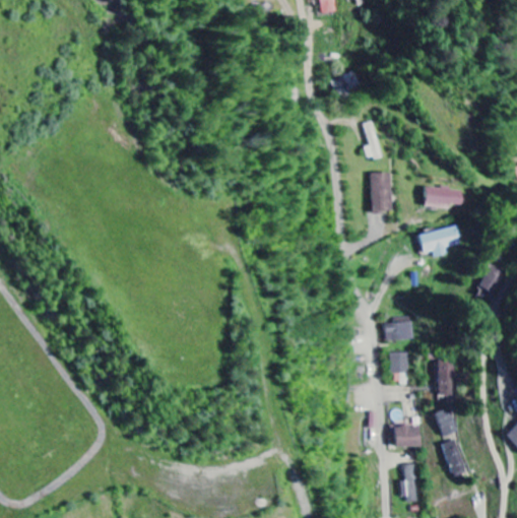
[(319,0),(322,13),(337,11),(334,0),(319,0)]
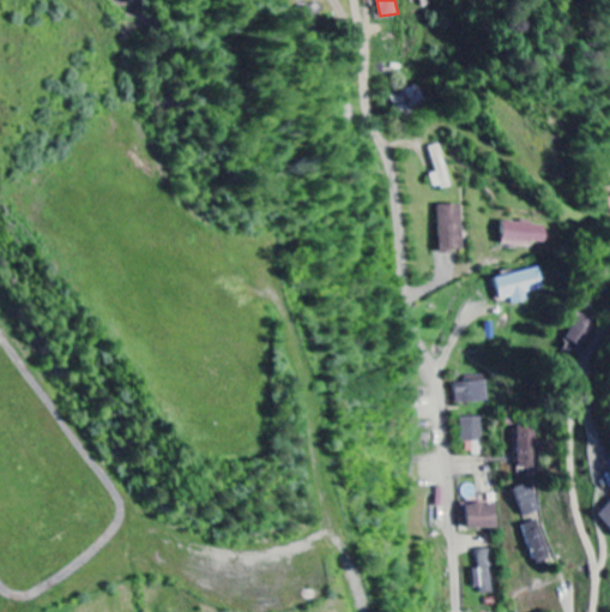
[(390,94),(397,112),(426,100),(418,83),(390,94)]
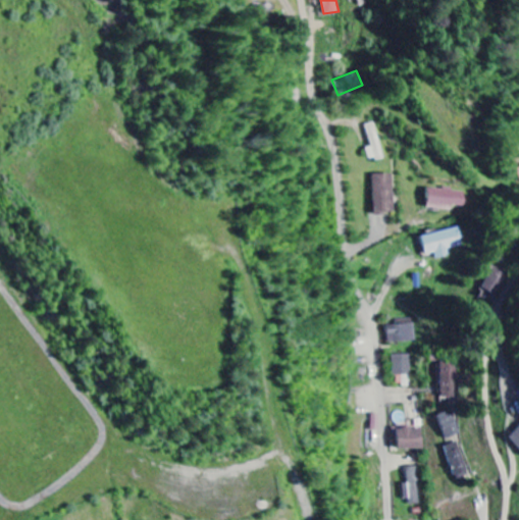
[(383,157),(374,121),(364,123),(370,147),(365,148),(368,160),(383,157)]
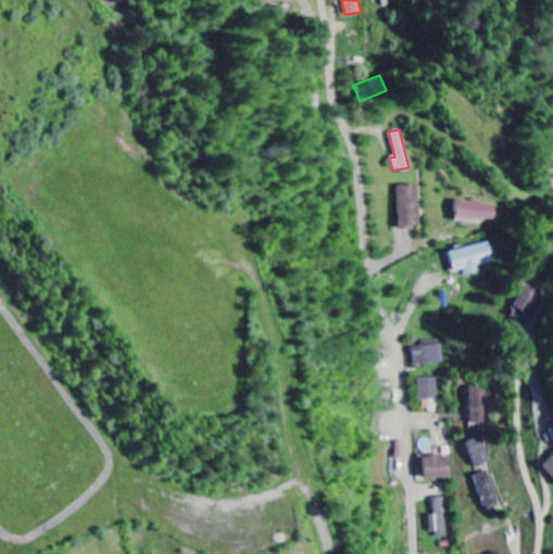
[(418,185),(397,185),(398,226),(419,226),(418,185)]
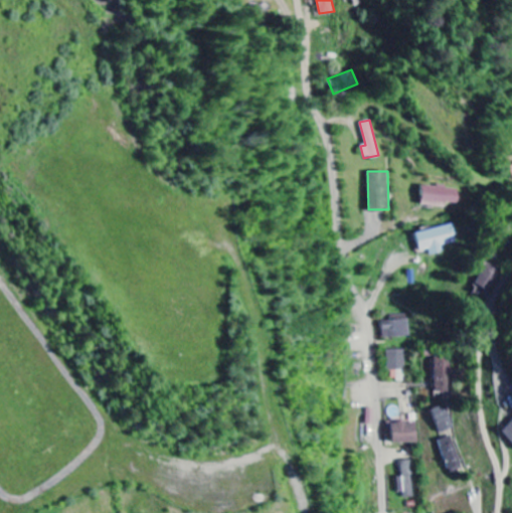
[(422,183),(419,202),(446,206),(447,202),(457,203),(459,188),(422,183)]
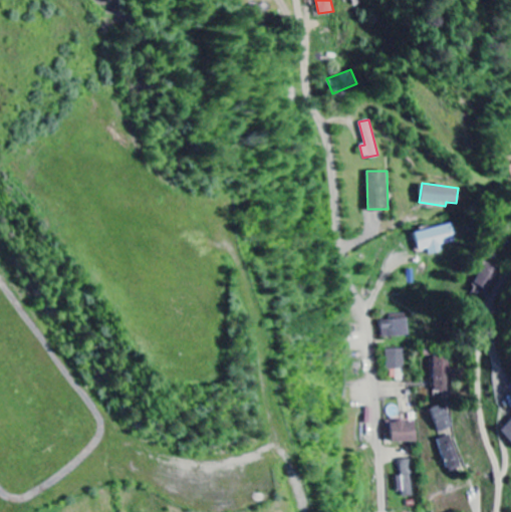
[(414,231),(418,250),(428,248),(429,253),(442,250),(441,244),(456,241),(453,223),(414,231)]
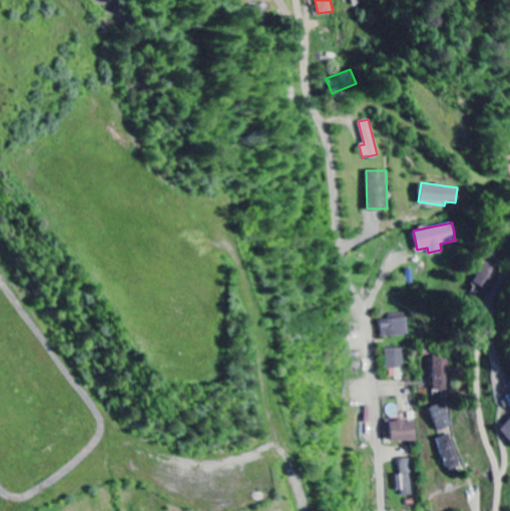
[(480,287),(490,268),(479,262),(469,281),(480,287)]
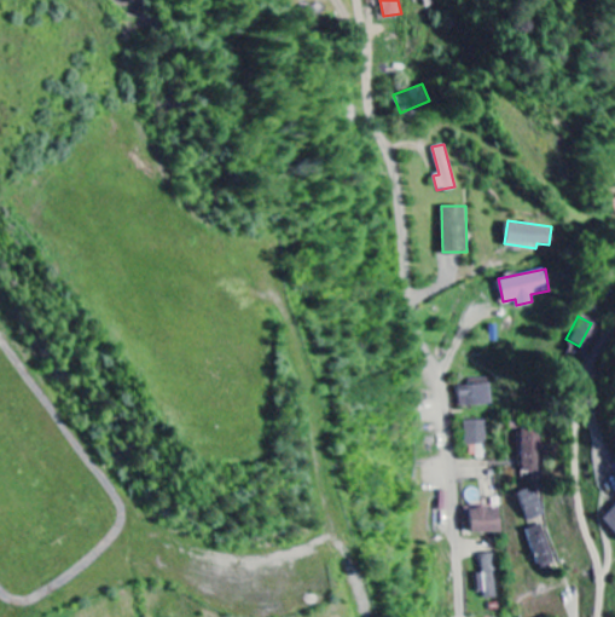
[(457,385),(458,404),(491,403),(489,378),(466,379),(466,385),(457,385)]
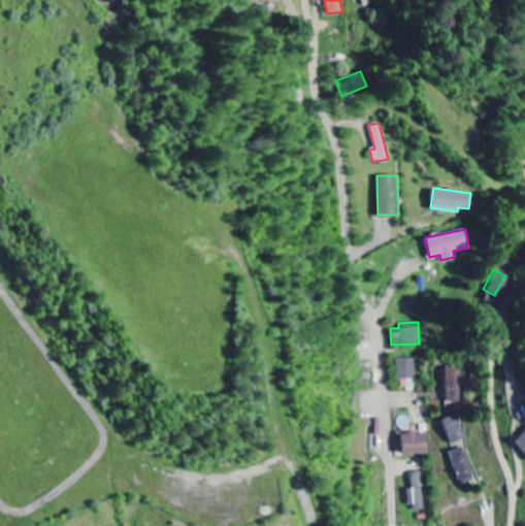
[(397,388),(414,388),(415,358),(398,358),(397,388)]
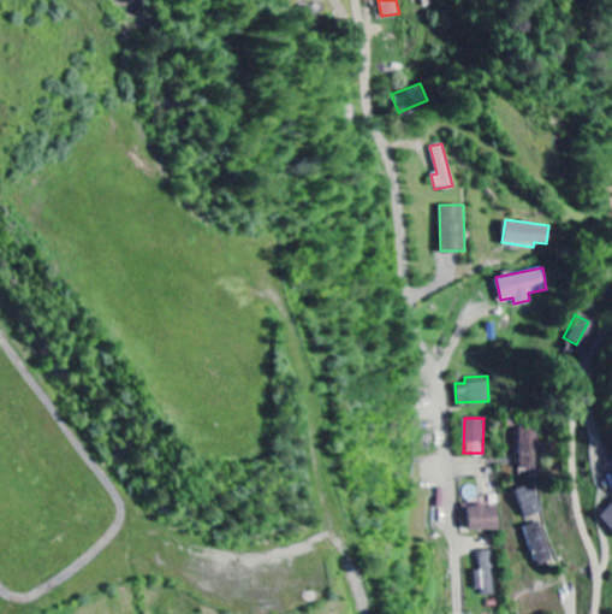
[(517,467),(539,466),(538,425),(516,426),(517,467)]
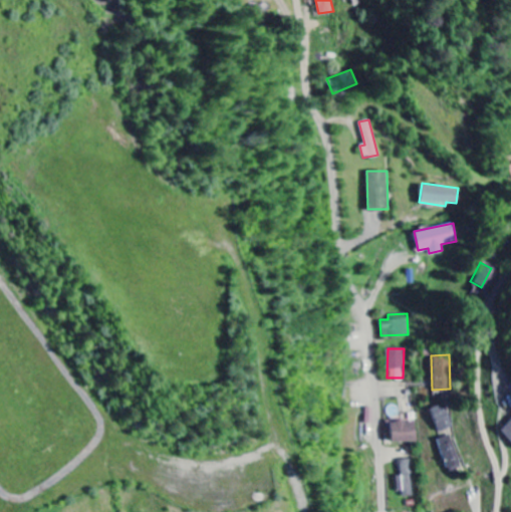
[(435,432),(451,427),(445,403),(428,408),(435,432)]
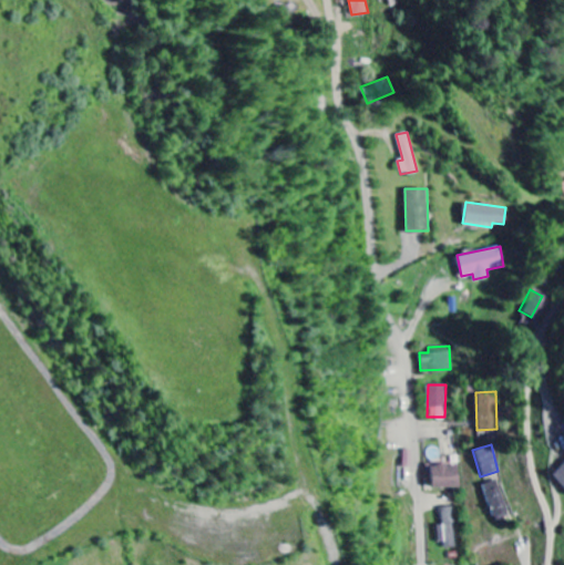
[(563,458),(547,475),(563,491),(563,458)]
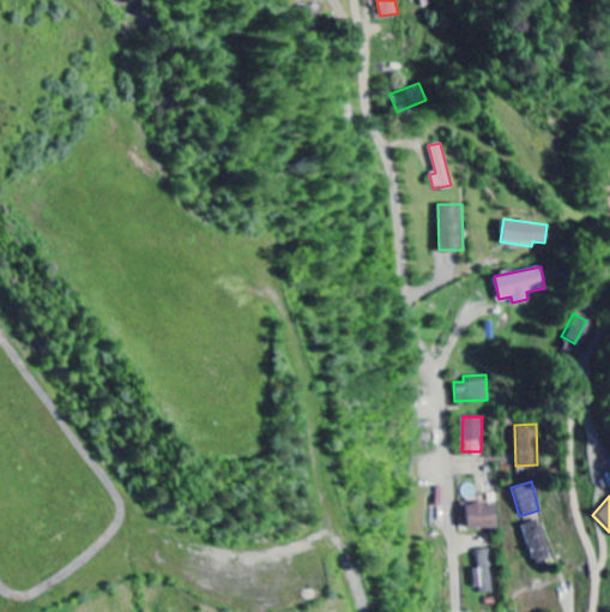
[(495,503),(465,504),(466,528),(496,527),(495,503)]
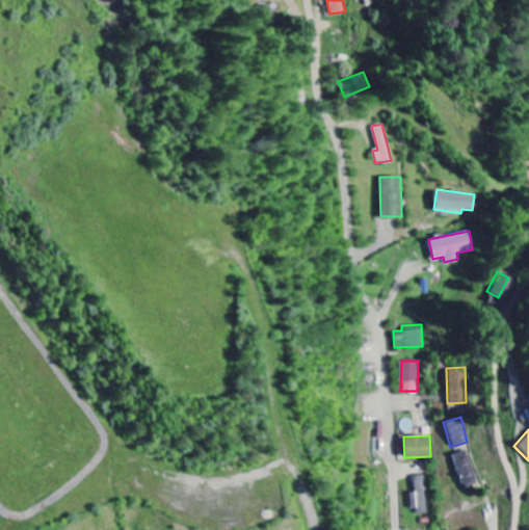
[(452,453),(459,486),(475,482),(467,450),(452,453)]
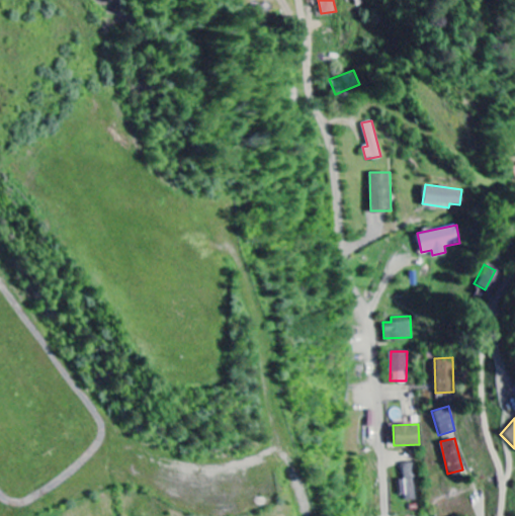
[(412,462),(402,462),(402,479),(400,479),(401,500),(413,500),(412,462)]
